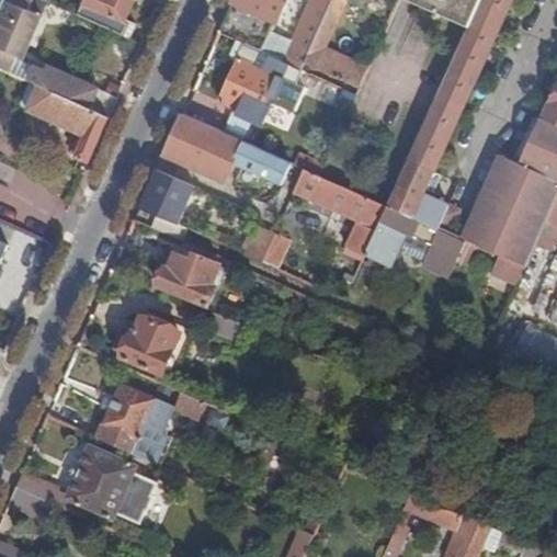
[(0,67),(29,81),(106,116),(115,98),(46,66),(44,70),(14,57),(16,52),(9,47),(26,7),(29,0),(2,0),(0,6),(0,67)]
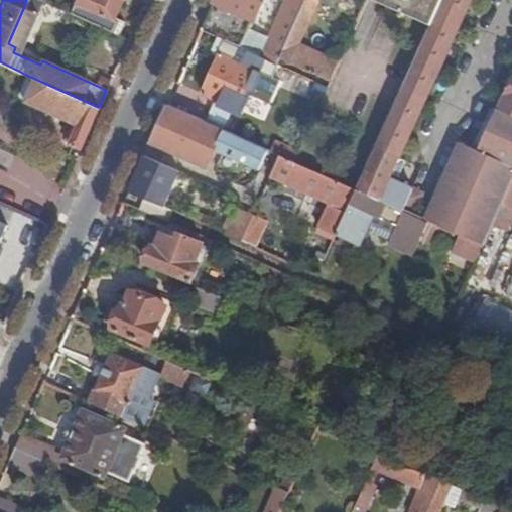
[(77,0),(72,13),(112,31),(117,19),(115,18),(122,0),(77,0)]
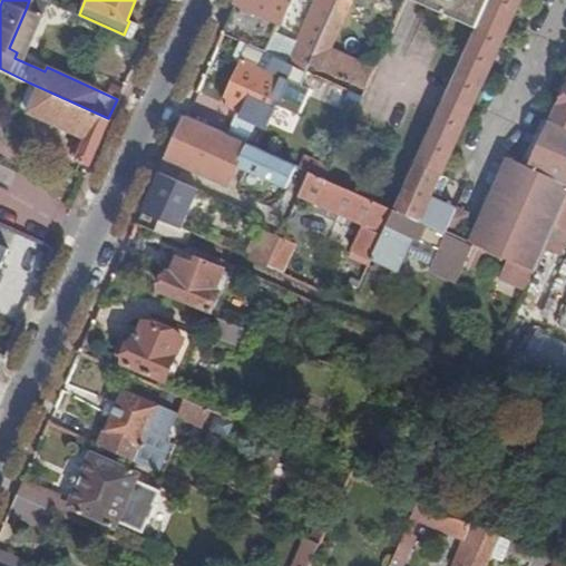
[(233,0),(220,31),(249,45),(283,60),(303,69),(306,62),(333,0),(233,0)]
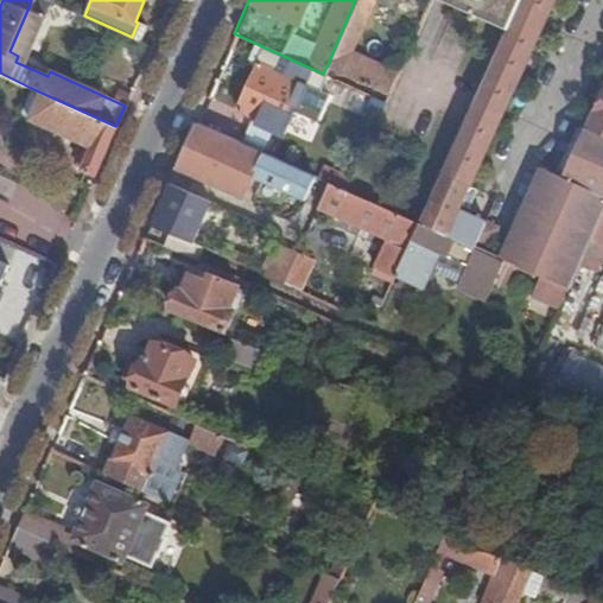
[(355,0),(327,67),(386,94),(395,73),(347,50),(369,0),(355,0)]
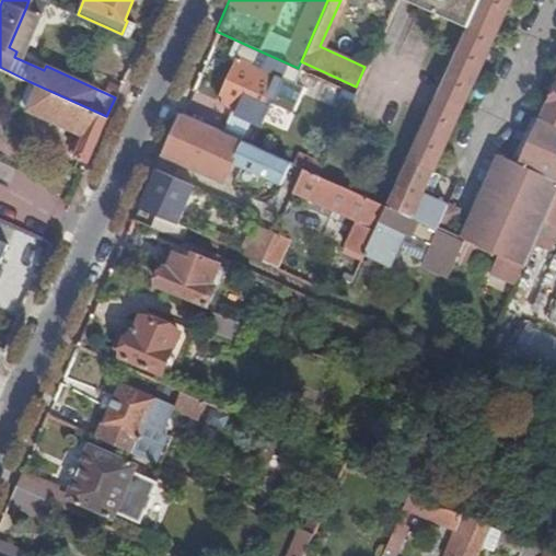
[(476,0),(465,26),(406,159),(430,170),(453,119),(468,126),(468,125),(493,70),(478,64),(498,21),(499,22),(509,0),(476,0)]
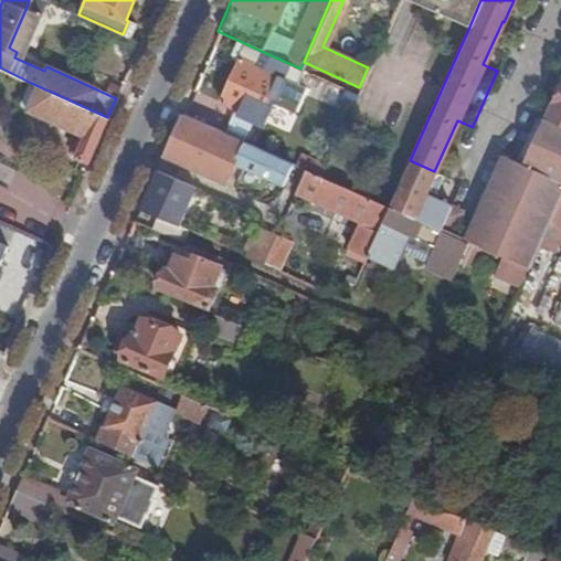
[(430,0),(426,8),(469,27),(480,0),(430,0)]
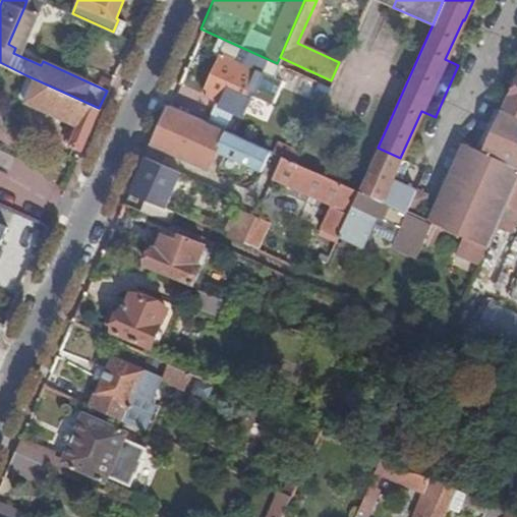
[(8,44),(15,48),(20,51),(38,12),(24,6),(8,44)]
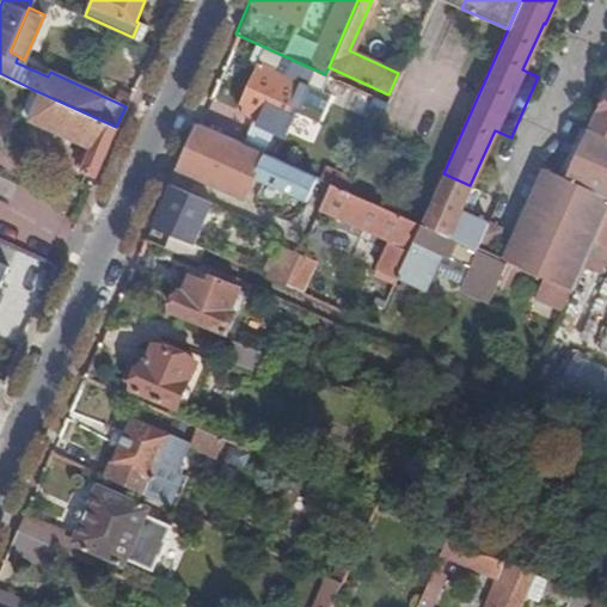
[(298,80),(304,65),(267,48),(261,62),(258,61),(237,108),(279,127),(288,106),(294,110),(306,84),(298,80)]
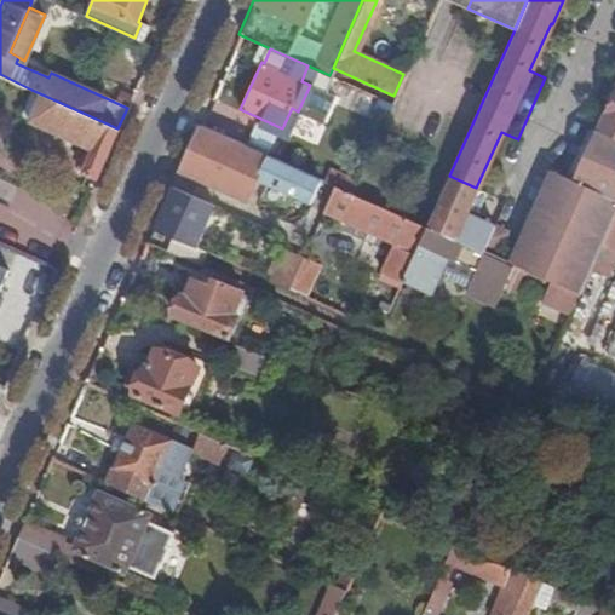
[(81,171),(96,178),(105,156),(118,128),(32,90),(21,113),(30,118),(29,120),(91,148),(81,171)]
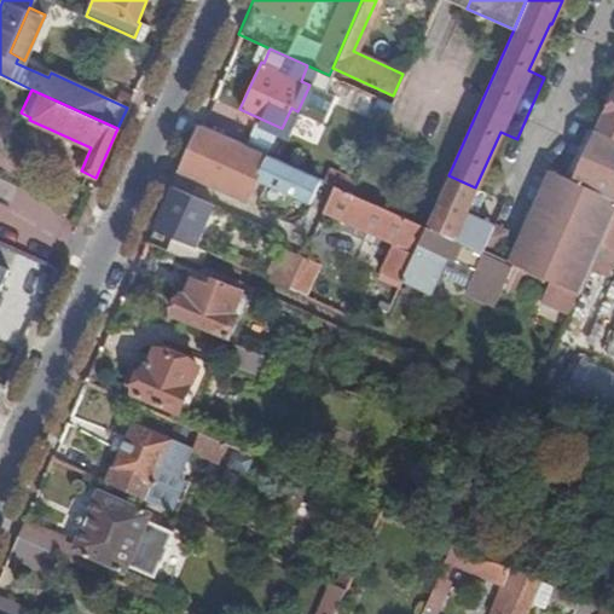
[(613,91),(575,179),(551,169),(545,185),(523,235),(493,221),(492,225),(481,250),(513,264),(522,268),(578,293),(589,270),(613,210),(613,91)]
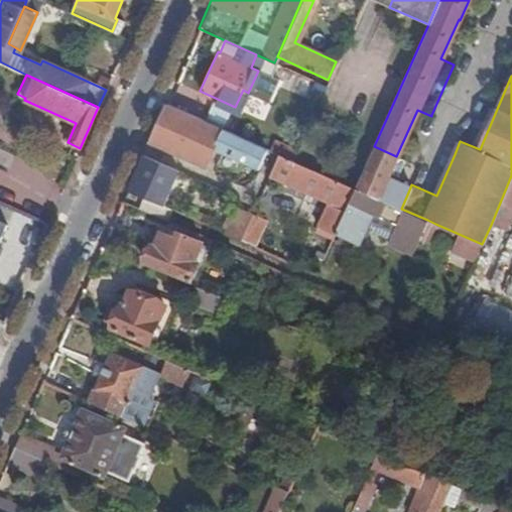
[(325,86),(312,81),(310,86),(323,92),(325,86)]
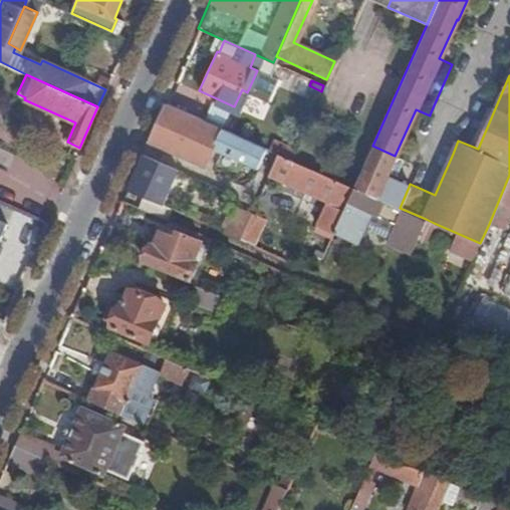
[(210,148),(256,168),(265,148),(165,102),(159,115),(147,142),(202,166),(210,148)]
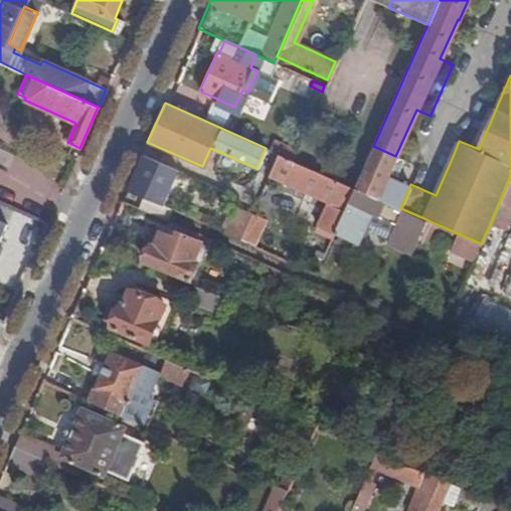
[(456,125),(431,115),(431,116),(416,110),(395,156),(418,166),(410,184),(436,195),(454,154),(445,150),(456,125)]
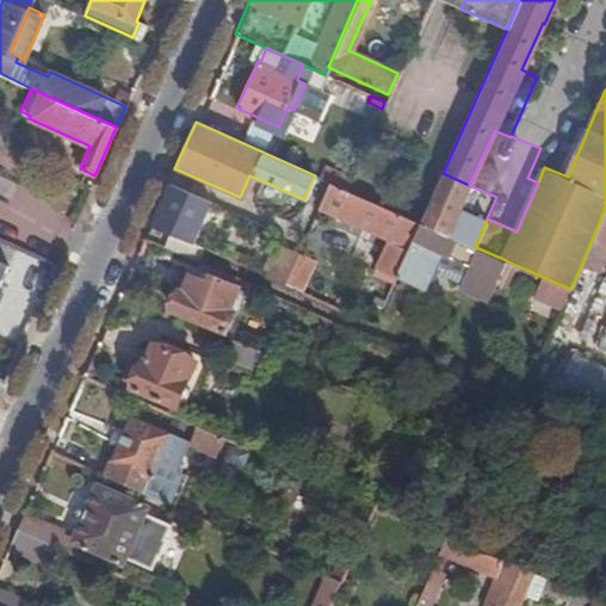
[(329,181),(346,190),(350,178),(323,166),(319,177),(329,181)]
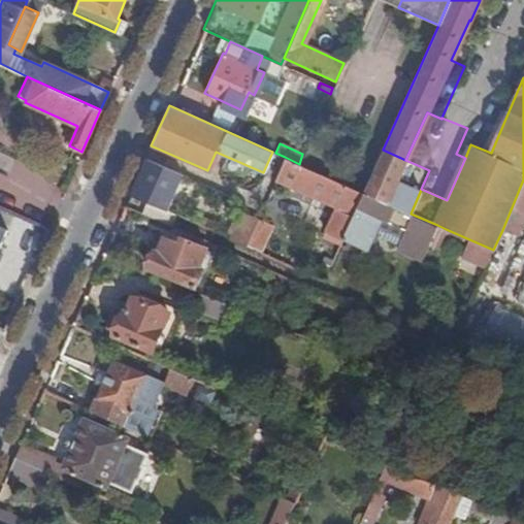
[(405,160),(383,150),(363,193),(411,214),(420,192),(396,182),(405,160)]
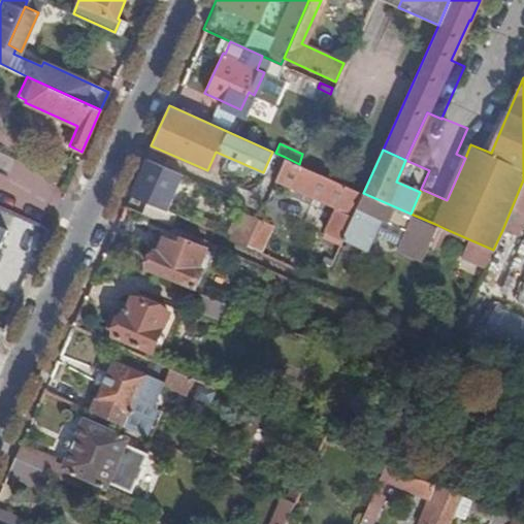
[(341,239),(363,193),(299,164),(285,157),(275,178),(335,206),(324,231),(341,239)]
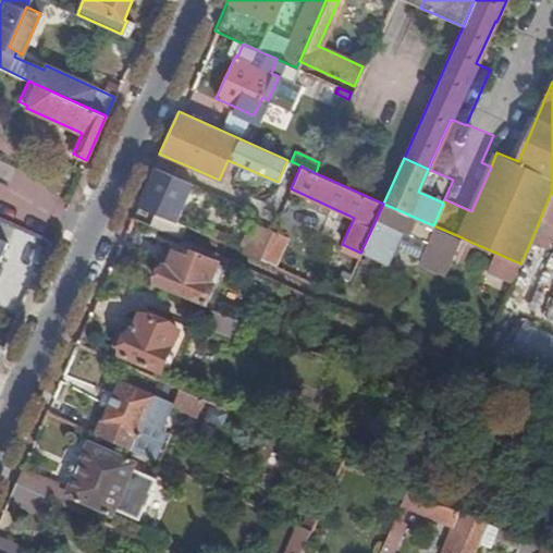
[(143,191),(136,205),(174,222),(193,183),(154,167),(143,191)]
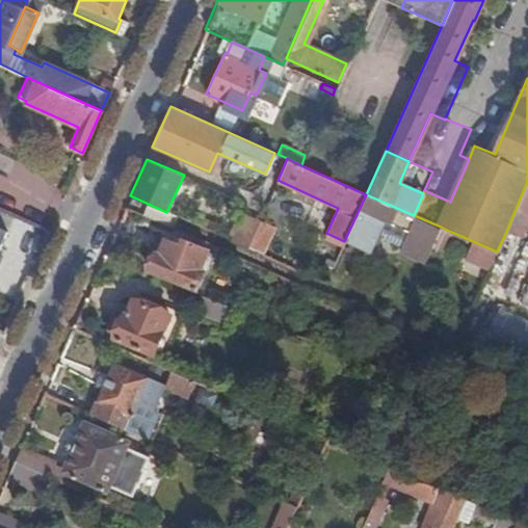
[(432,172),(408,161),(399,183),(423,193),(424,190),(432,172)]
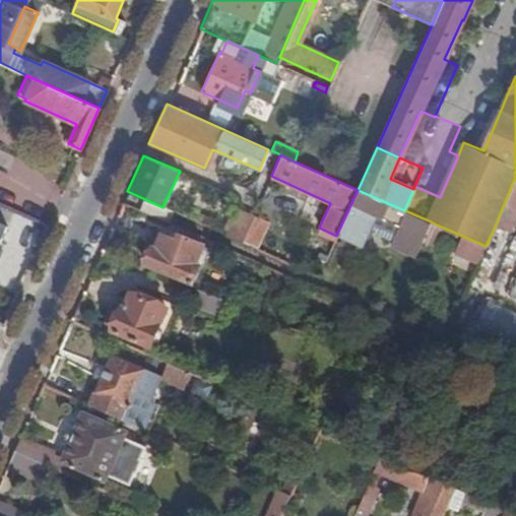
[(515,222),(515,177),(495,227),(508,232),(511,224),(515,226),(515,222)]
